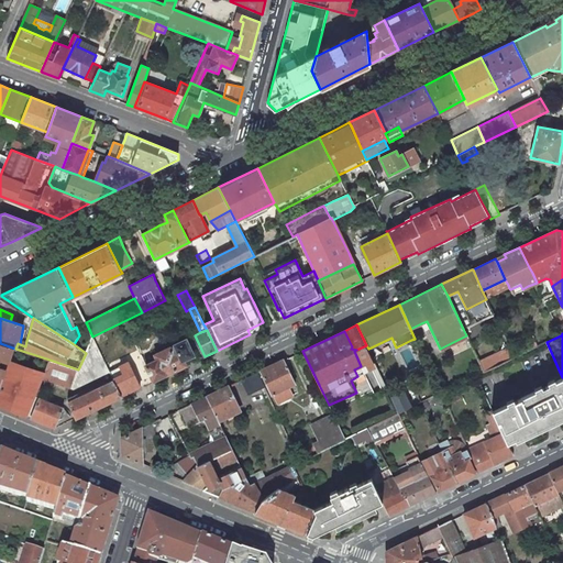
[(74,388),(109,372),(107,365),(92,337),(86,353),(78,370),(50,360),(42,378),(74,388)]
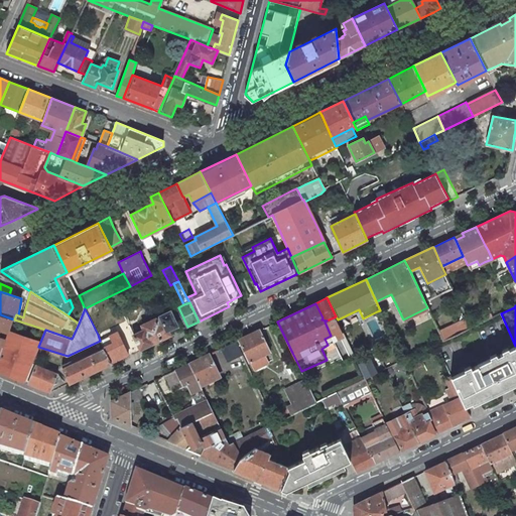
[(133,335),(140,349),(170,335),(168,330),(177,326),(170,311),(160,315),(160,317),(156,319),(155,318),(142,325),(144,330),(133,335)]
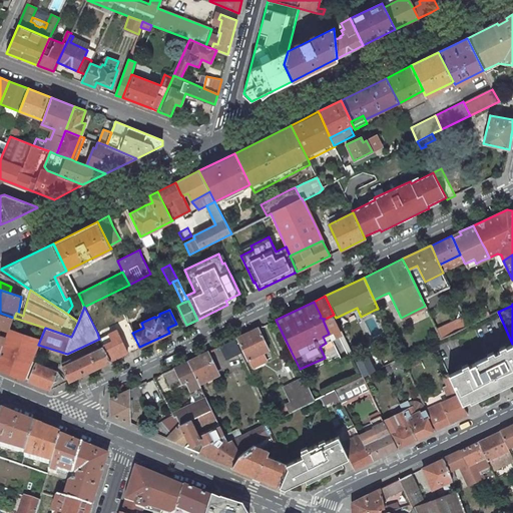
[(11,317),(0,313),(0,350),(2,343),(5,336),(0,334),(0,328),(7,331),(11,317)]
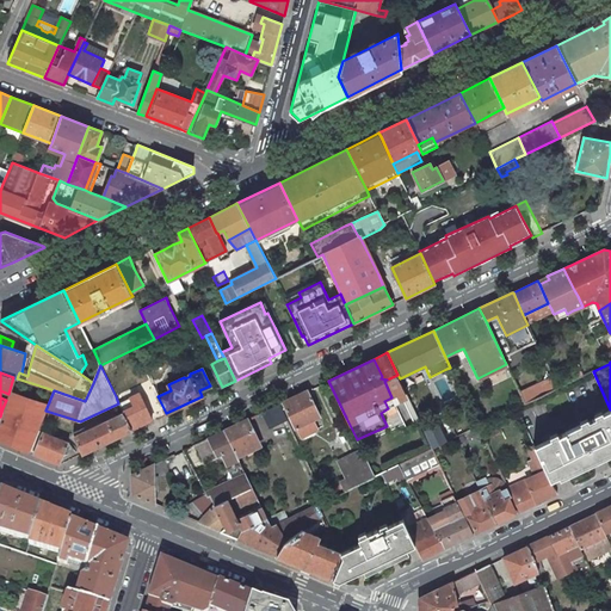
[(407,393),(400,378),(397,375),(387,380),(384,381),(392,397),(395,405),(397,397),(407,393)]
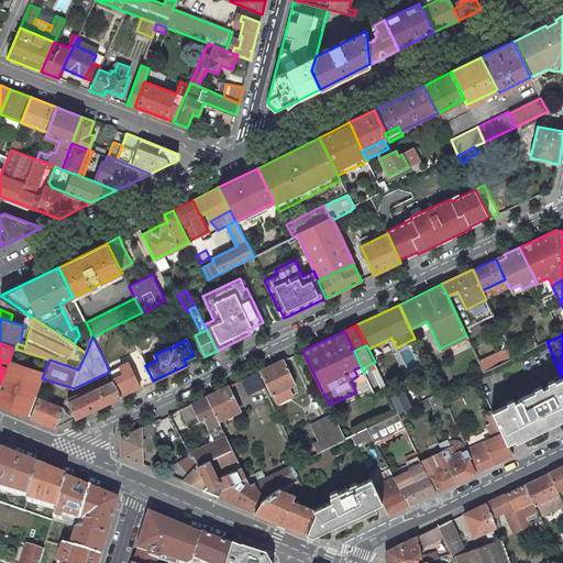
[(484,372),(515,357),(509,346),(478,361),(484,372)]
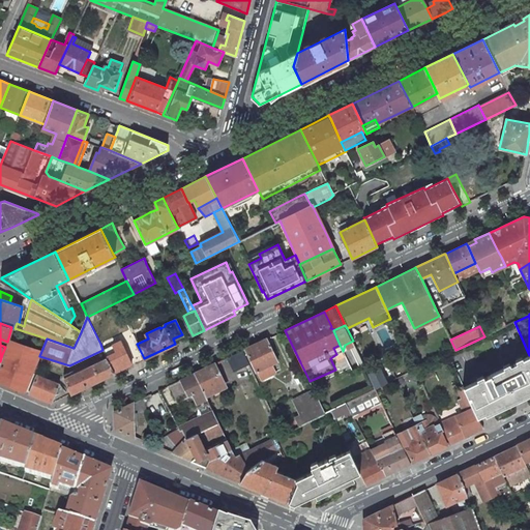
[(0,381),(25,391),(36,363),(37,360),(39,356),(47,339),(15,328),(11,327),(7,342),(5,347),(2,354),(0,361),(0,381)]
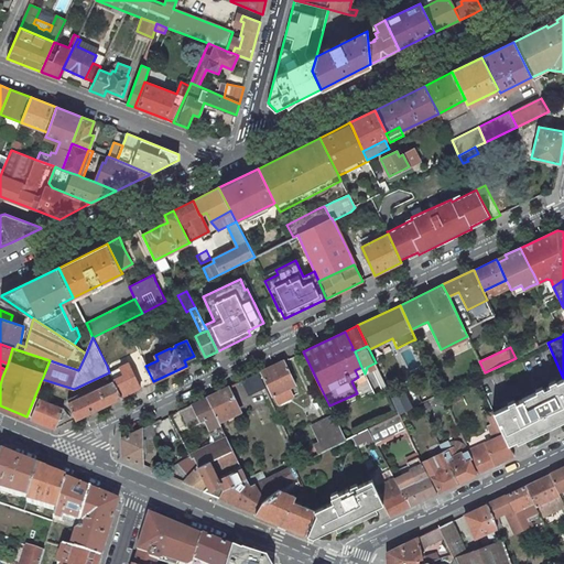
[(296,383),(284,360),(261,371),(272,396),(273,394),(290,387),(296,383)]
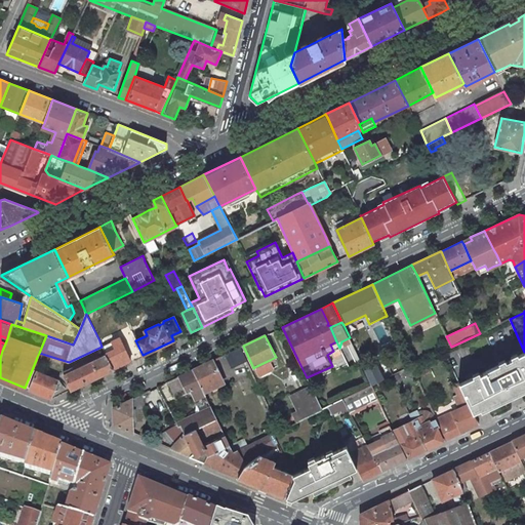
[(130,361),(120,337),(102,347),(107,356),(113,369),(130,361)]
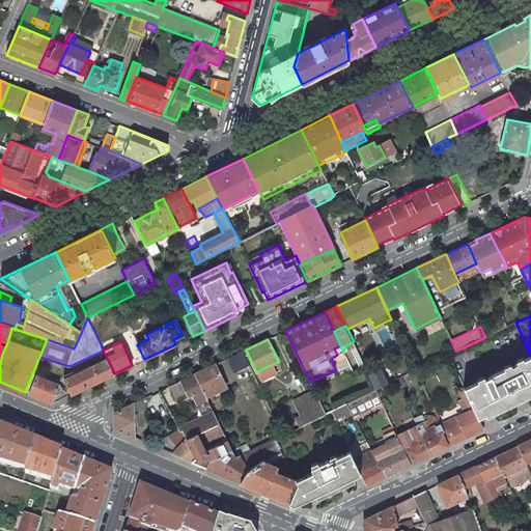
[(340,345),(334,348),(337,355),(343,352),(340,345)]
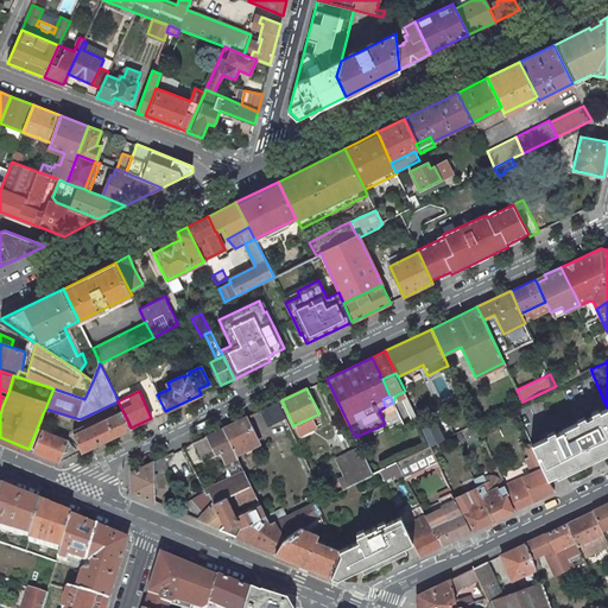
[(268,425),(285,418),(278,403),(261,410),(268,425)]
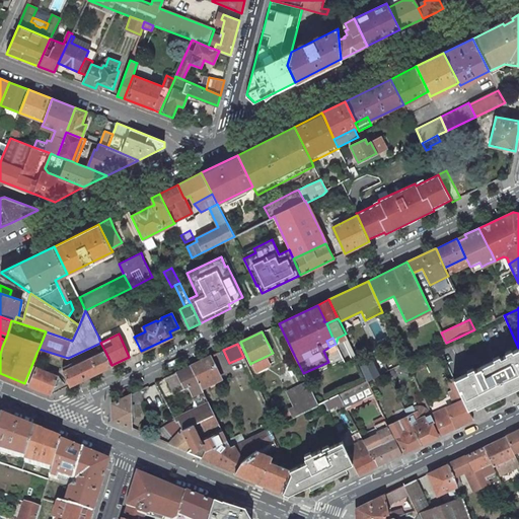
[(467,409),(518,382),(518,348),(454,379),(454,380),(457,387),(461,395),(463,399),(467,409)]
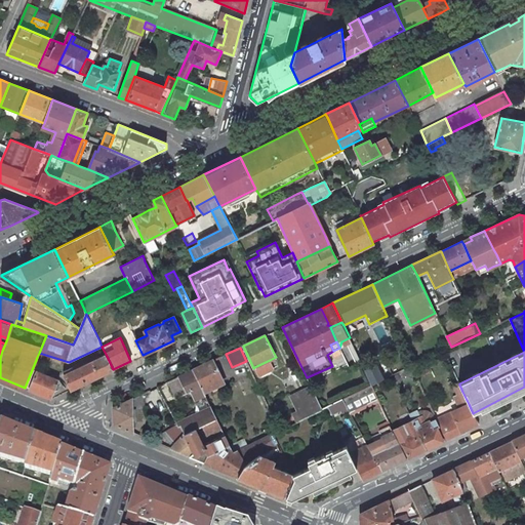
[(62,365),(69,362),(39,353),(37,357),(62,365)]
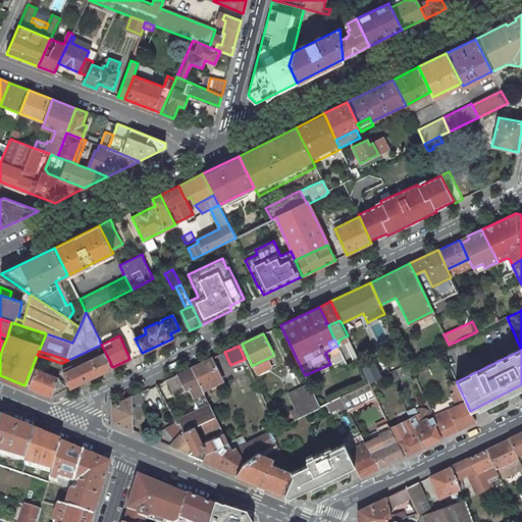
[(64,374),(70,387),(112,367),(106,354),(64,374)]
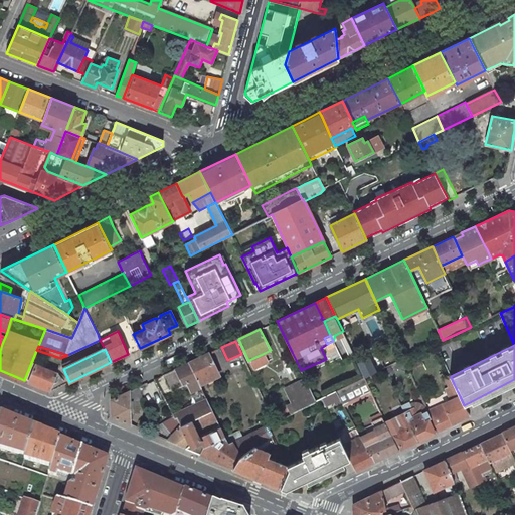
[(221,376),(209,352),(189,362),(201,386),(221,376)]
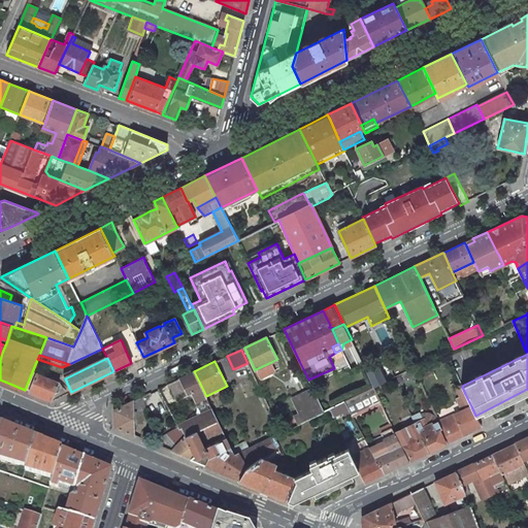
[(42,364),(36,362),(25,390),(29,392),(37,373),(38,373),(42,364)]
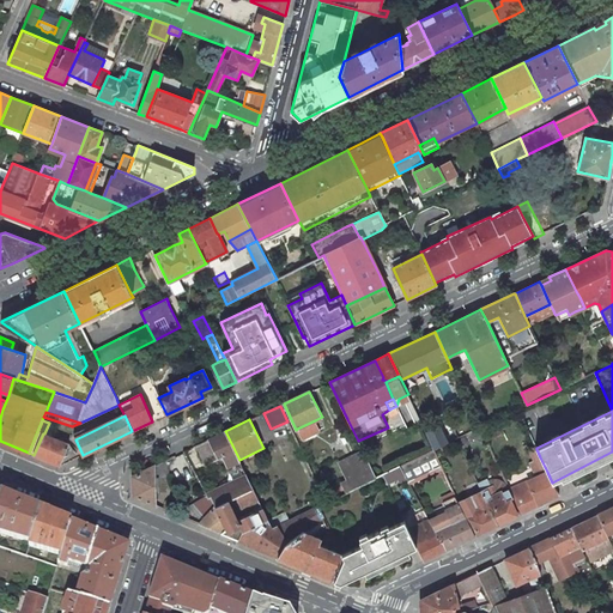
[(319,430),(315,420),(297,429),(302,438),(319,430)]
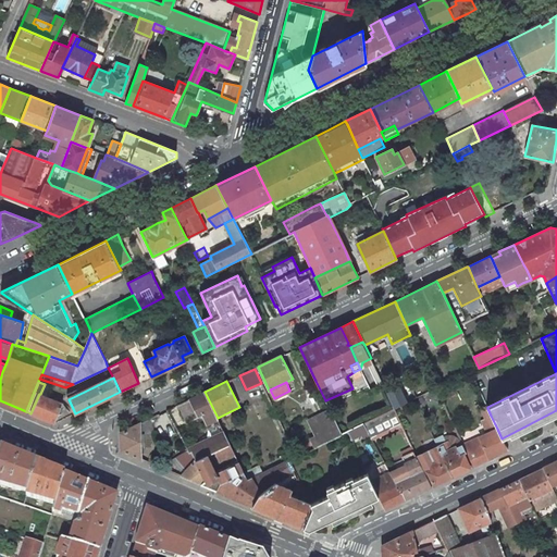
[(391,392),(387,393),(395,408),(407,403),(399,387),(391,392)]
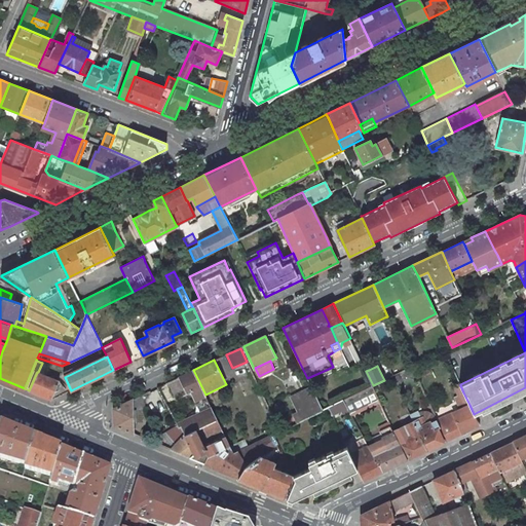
[(195,401),(205,396),(205,395),(193,370),(168,382),(177,398),(191,391),(192,395),(195,401)]
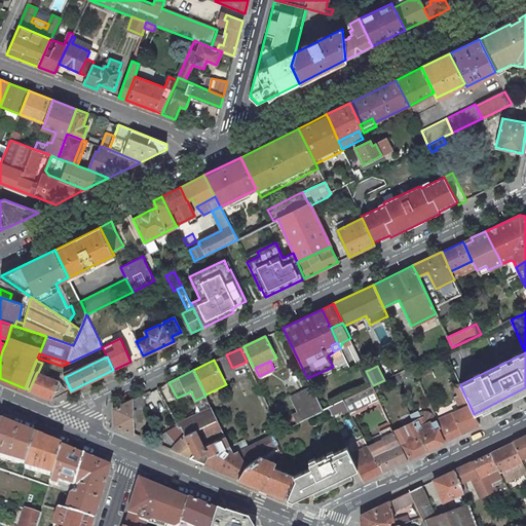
[(37,372),(29,390),(51,400),(68,391),(59,380),(38,372),(37,372)]
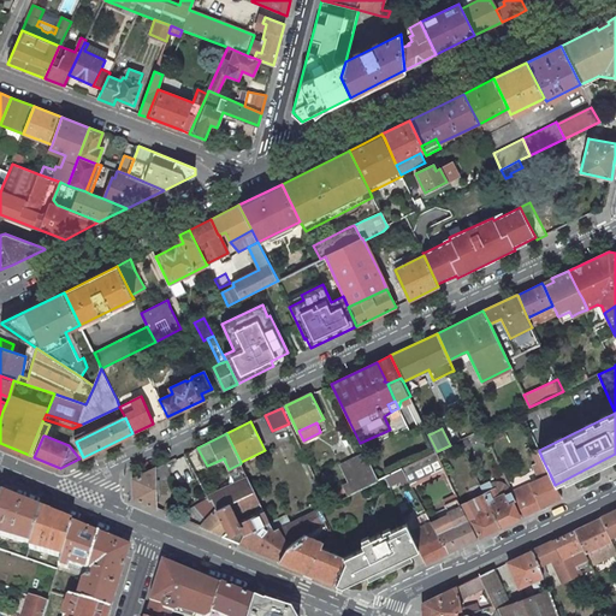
[(539,450),(537,446),(529,450),(535,462),(543,460),(539,451),(539,450)]
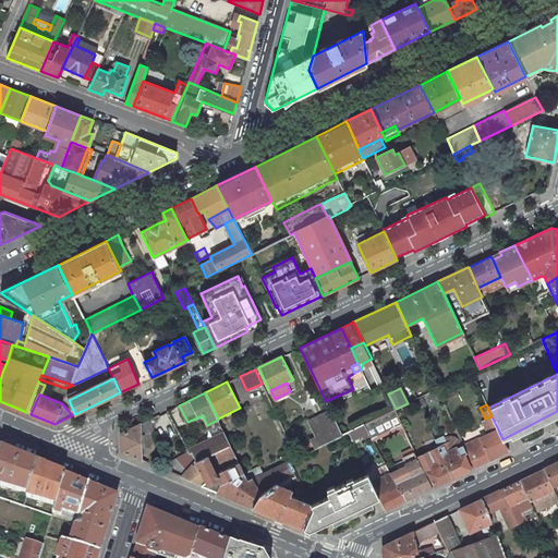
[(372,438),(401,424),(395,410),(363,425),(367,432),(372,438)]
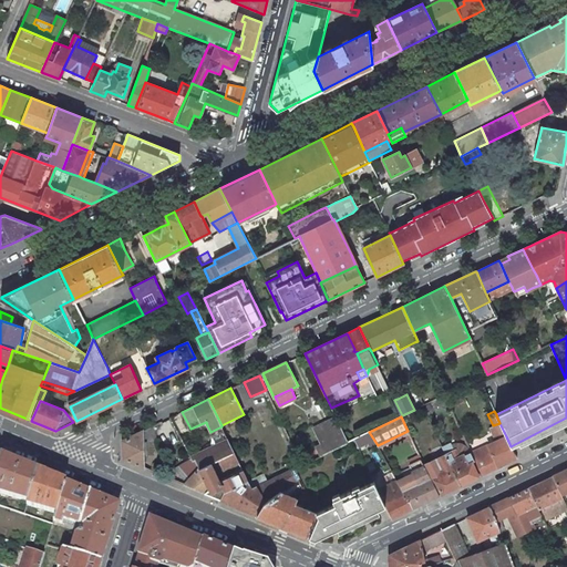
[(317,447),(320,455),(348,442),(336,418),(315,429),(321,444),(317,447)]
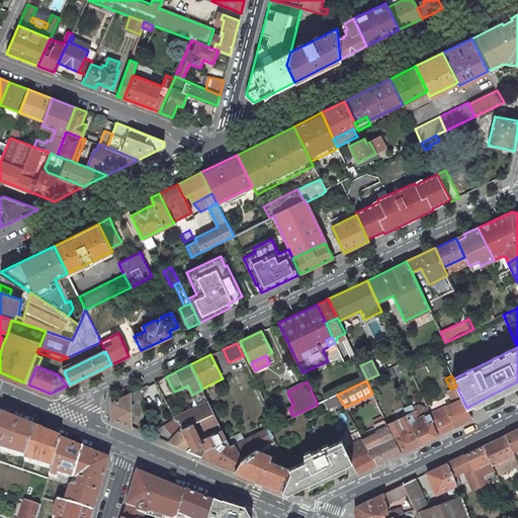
[(141,401),(140,389),(131,394),(131,403),(141,402),(141,401)]
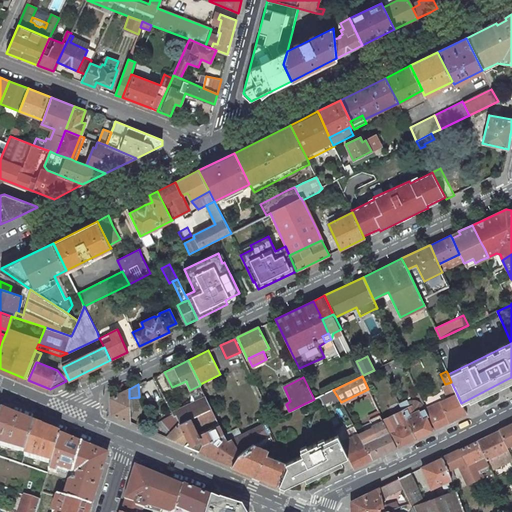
[(190,390),(195,401),(206,397),(200,385),(190,390)]
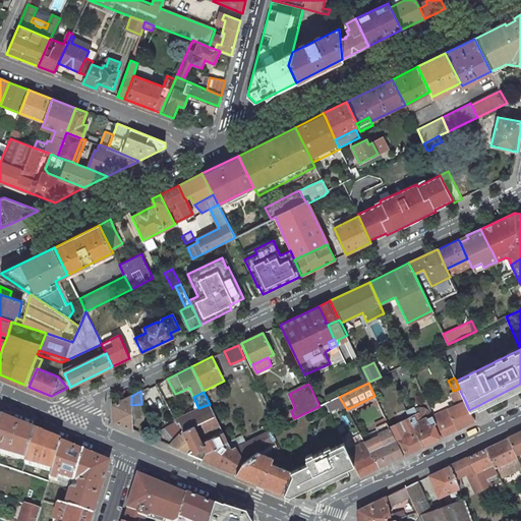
[(131,405),(131,396),(112,405),(113,422),(132,429),(132,426),(131,406),(131,405)]
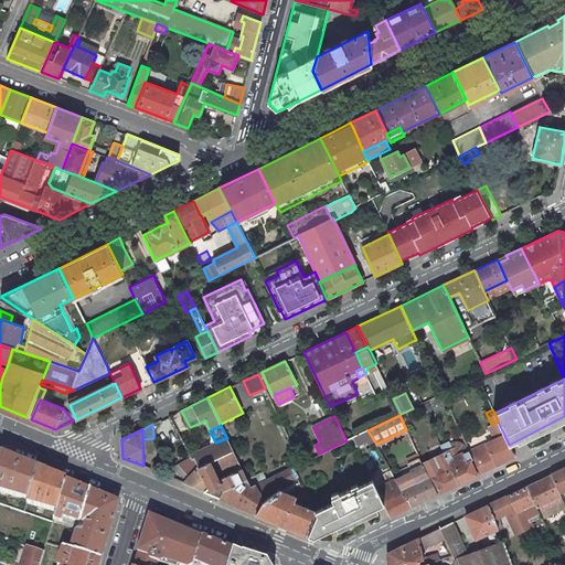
[(356,446),(372,437),(368,430),(353,437),(356,446)]
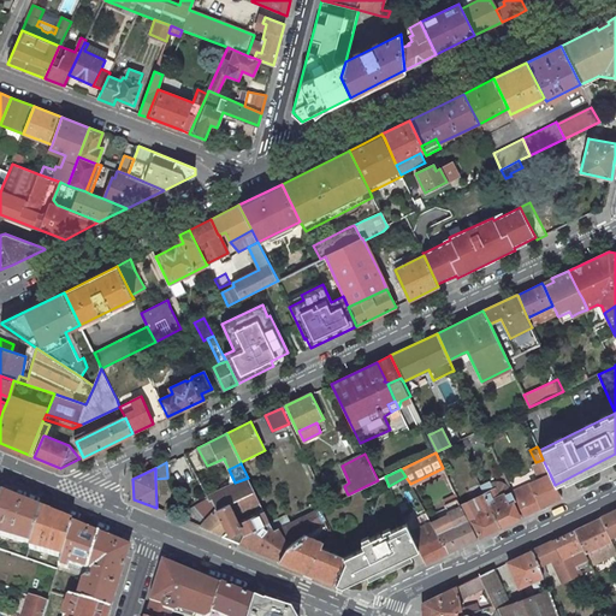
[(509,486),(511,491),(522,486),(535,480),(550,474),(548,469),(509,486)]
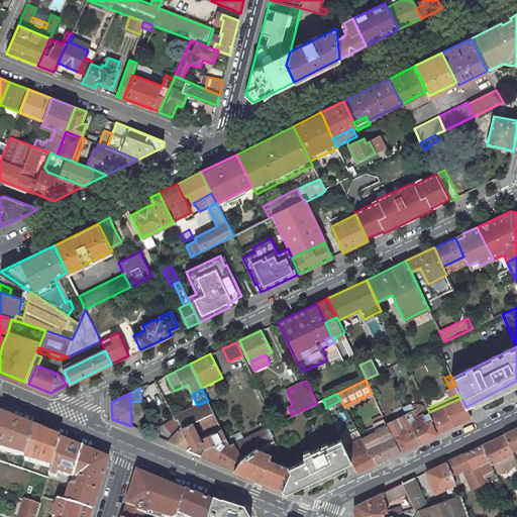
[(438,408),(429,412),(439,433),(471,418),(466,407),(461,398),(449,403),(438,408)]
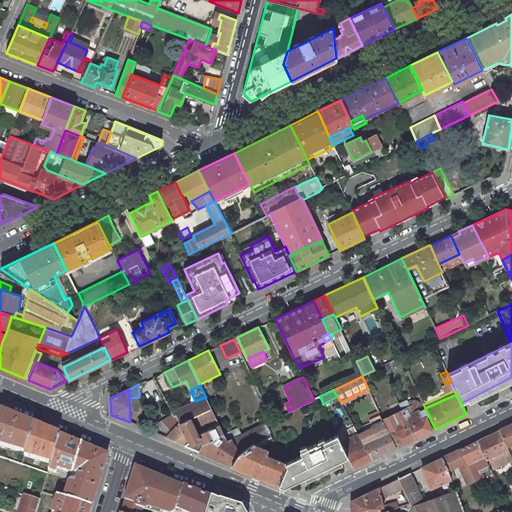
[(195,401),(172,412),(173,414),(174,416),(176,415),(180,423),(211,408),(206,397),(195,401)]
